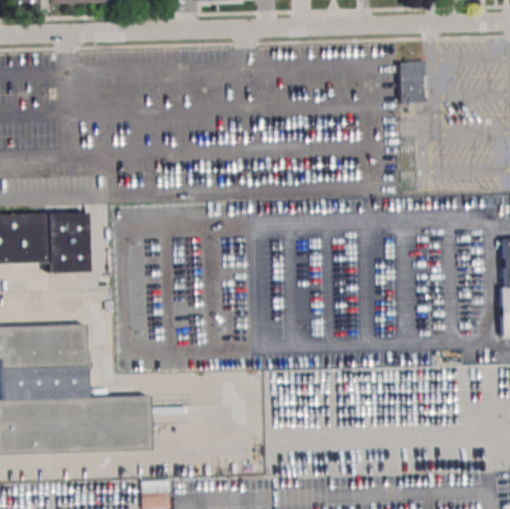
[(422,60),(424,99),(400,100),(399,61),(422,60)]
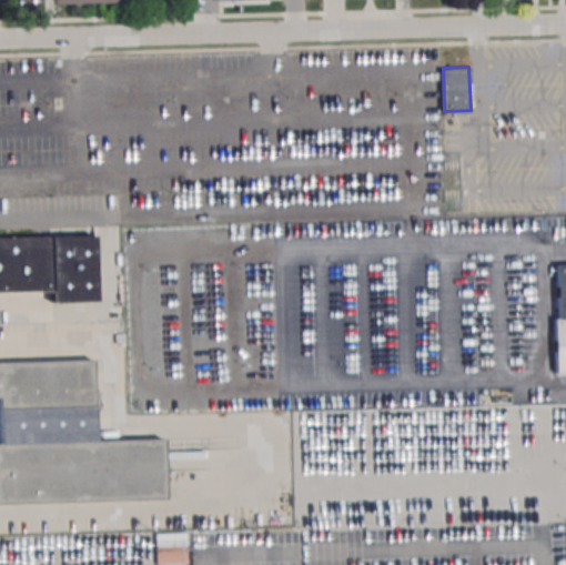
[(0,234),(95,233),(99,300),(54,301),(54,290),(0,291),(0,234)]
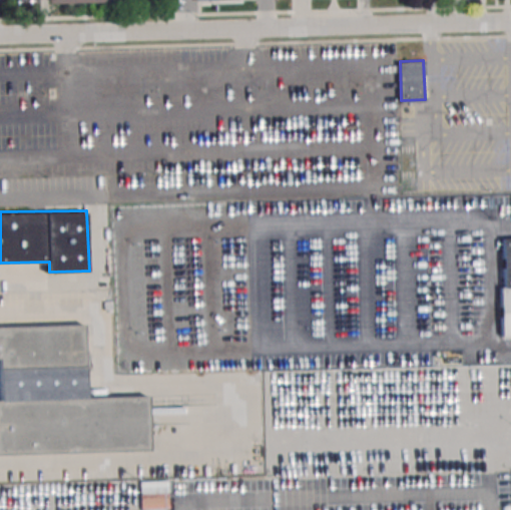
[(0,323),(0,358),(1,400),(0,400),(0,452),(148,447),(146,396),(88,398),(85,321),(0,323)]
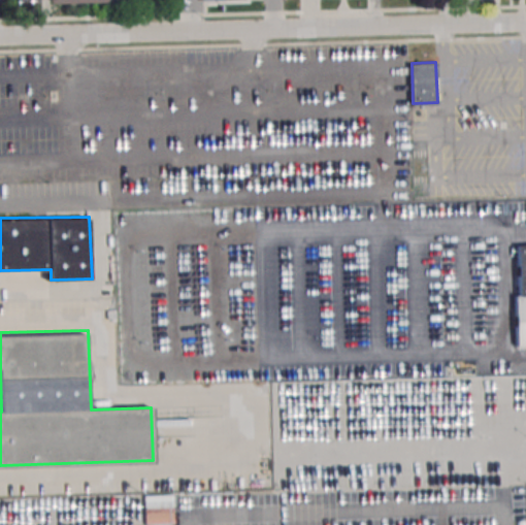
[(174,522),(174,493),(145,493),(146,522),(174,522)]
